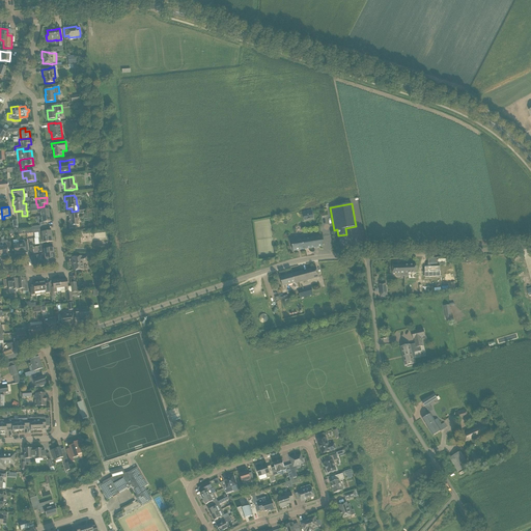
[(44,206),(37,207),(38,213),(39,214),(40,214),(40,217),(49,216),(48,210),(45,210),(44,206)]
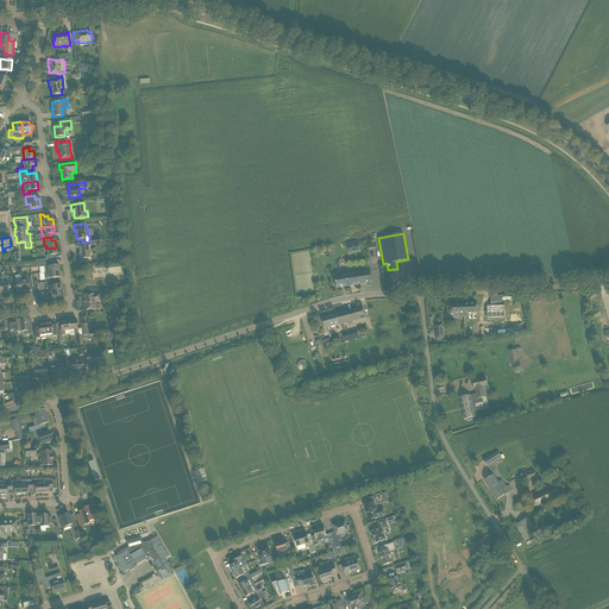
[(347,243),(349,251),(360,250),(359,240),(347,243)]
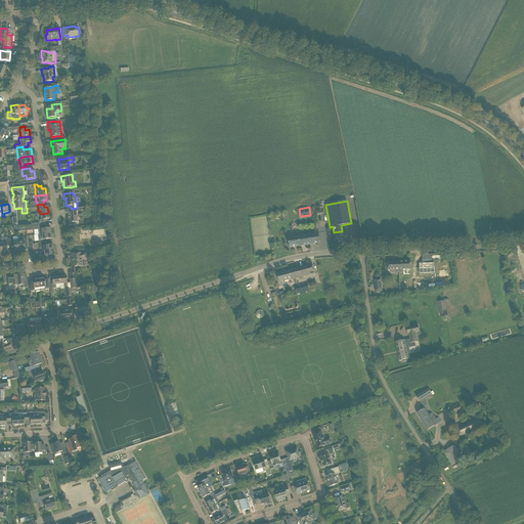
[(77,212),(77,208),(71,209),(64,210),(66,213),(68,213),(68,220),(67,220),(68,226),(73,225),(73,223),(77,222),(76,212),(77,212)]
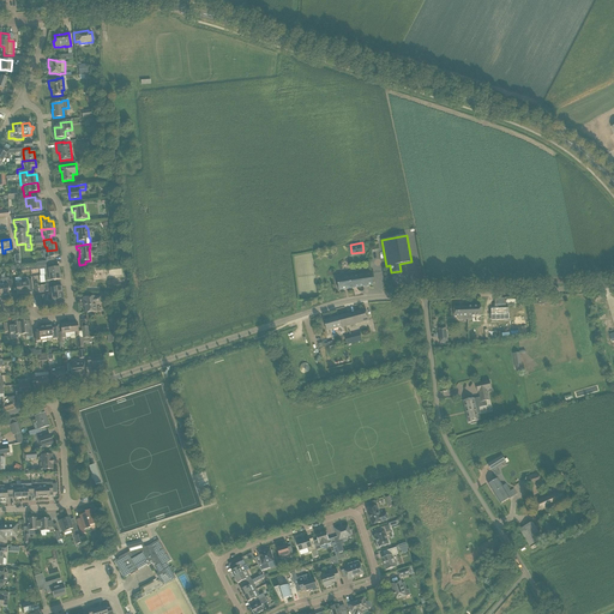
[(56,257),(56,250),(47,251),(43,251),(44,258),(46,258),(46,262),(36,263),(36,266),(52,264),(52,260),(53,260),(53,257),(56,257)]
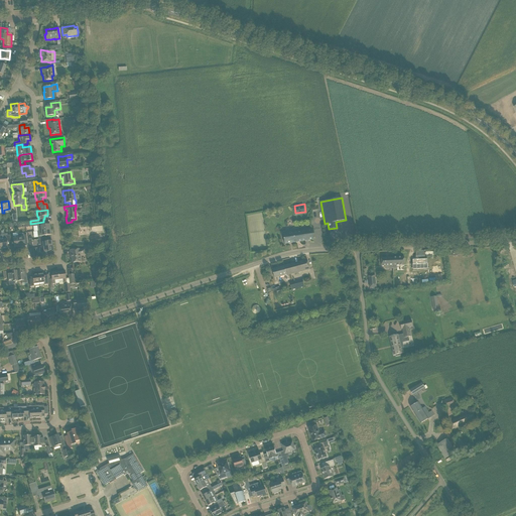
[(37,231),(49,230),(49,225),(44,225),(43,222),(30,224),(25,224),(25,227),(27,227),(37,226),(37,231)]
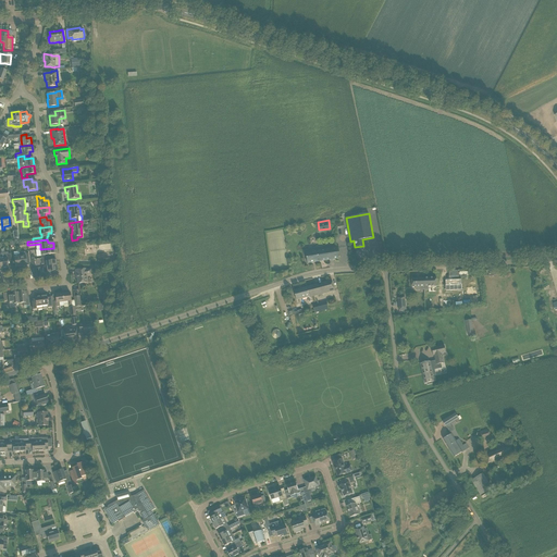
[(338,259),(337,254),(336,247),(319,249),(306,251),(308,263),(338,259)]
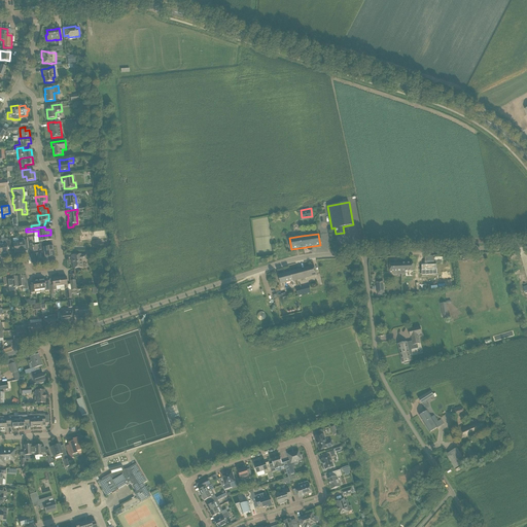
[(39,245),(47,244),(46,241),(51,240),(50,235),(38,236),(39,245)]
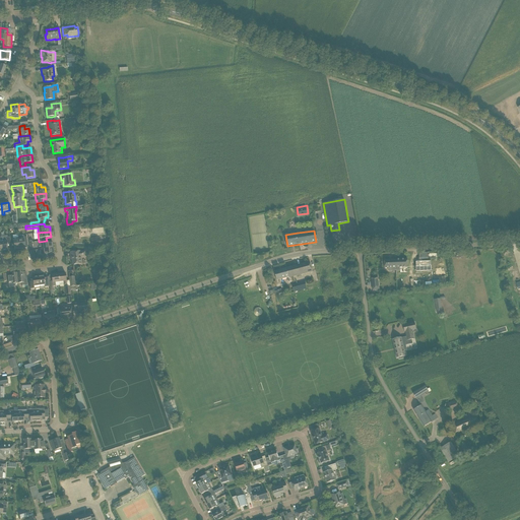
[(24,243),(26,243),(26,237),(23,237),(23,235),(18,236),(18,238),(18,240),(19,249),(24,248),(24,243)]
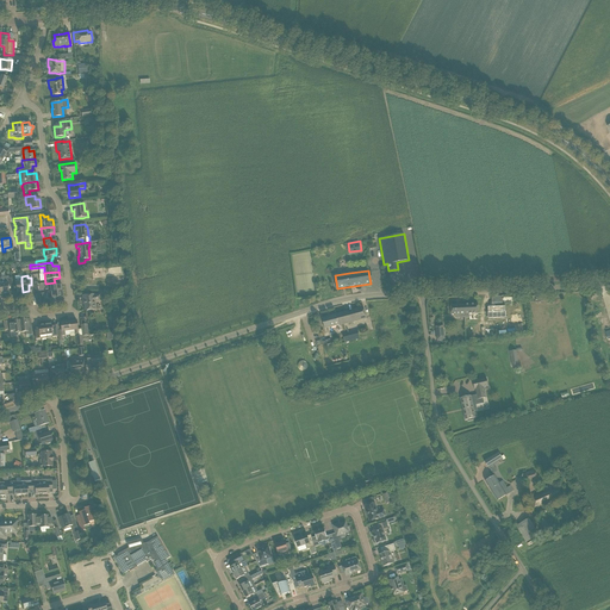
[(11,280),(11,278),(8,278),(8,277),(0,278),(0,279),(1,282),(2,294),(8,293),(7,287),(12,286),(11,280)]
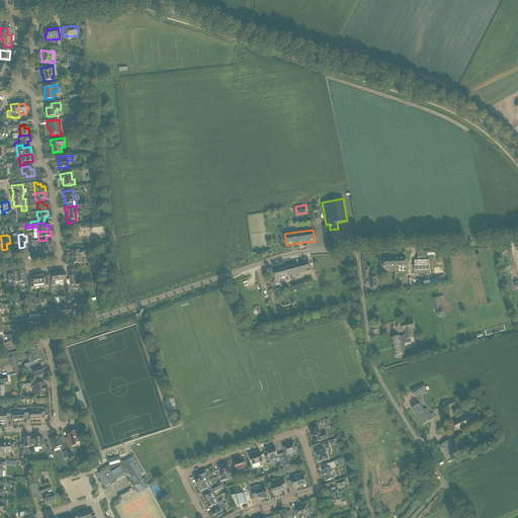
[(12,236),(9,236),(9,238),(10,243),(10,244),(13,243),(14,248),(19,248),(18,239),(18,237),(13,237),(12,236)]
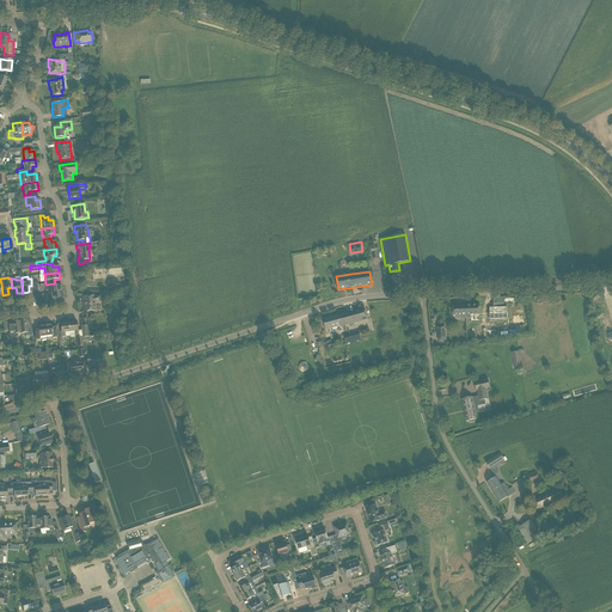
[(50,289),(51,293),(61,292),(61,286),(55,287),(55,283),(46,285),(47,291),(50,289)]
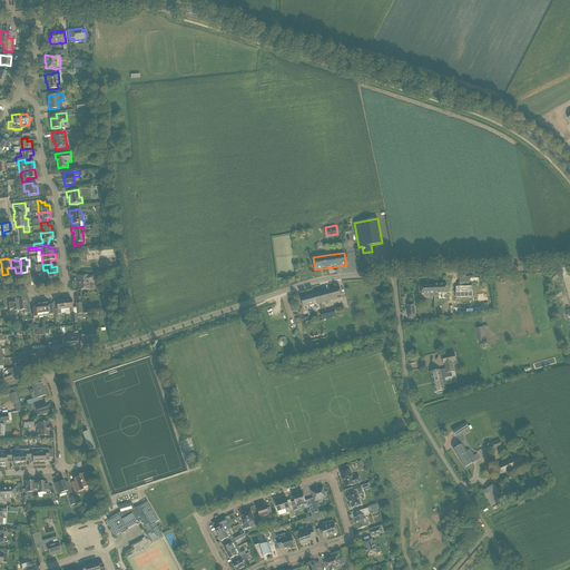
[(57,272),(48,273),(43,274),(45,279),(46,279),(47,283),(53,282),(52,278),(58,277),(57,272)]
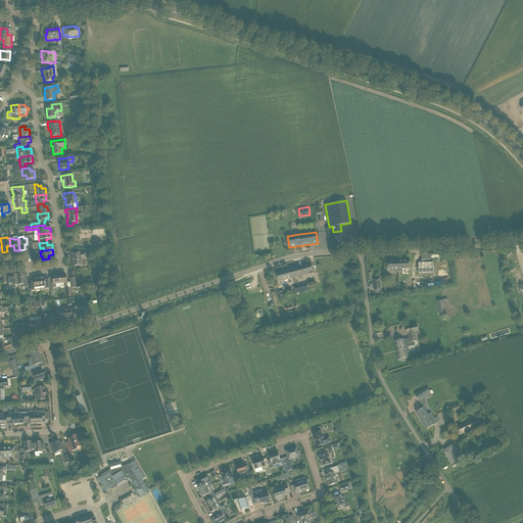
[(73,267),(78,266),(82,266),(81,258),(86,257),(85,253),(81,253),(81,252),(70,253),(70,258),(72,258),(73,267)]
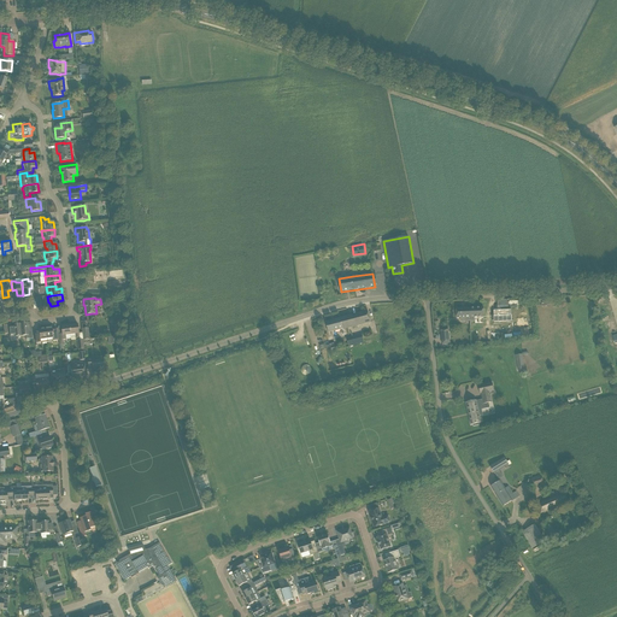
[(465,321),(470,321),(470,307),(456,309),(456,318),(465,317),(465,321)]
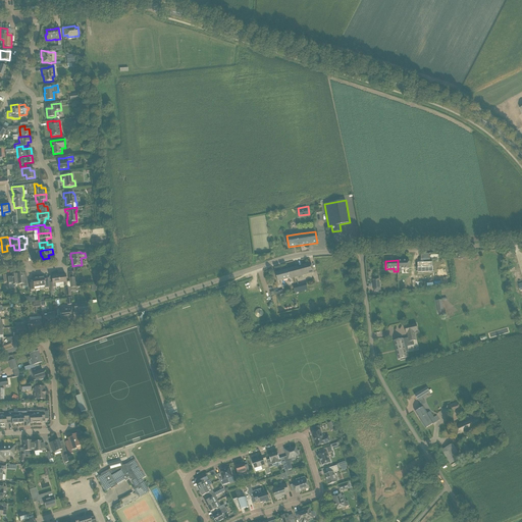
[(409,260),(398,260),(398,271),(402,271),(402,268),(409,268),(409,260)]
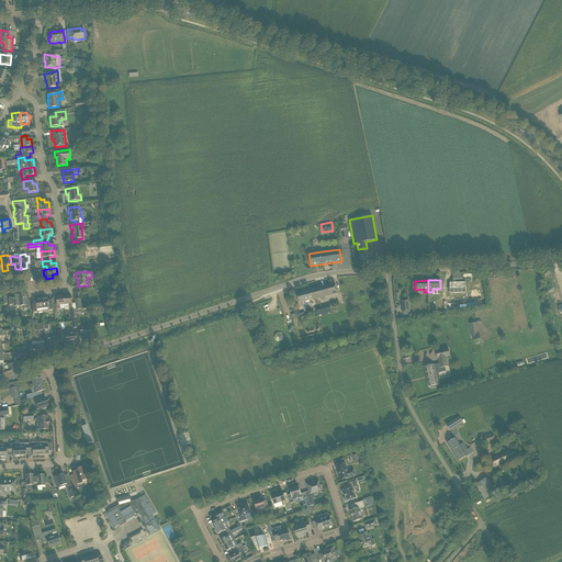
[(450,281),(450,294),(467,294),(467,281),(450,281)]
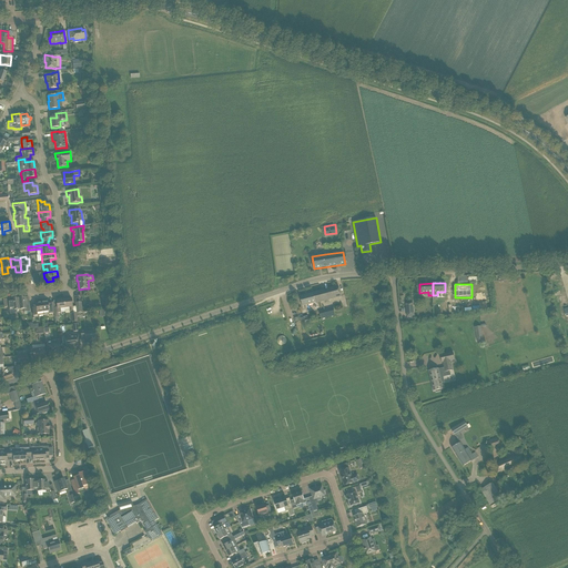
[(300,296),(302,306),(315,303),(315,304),(341,296),(338,286),(300,296)]
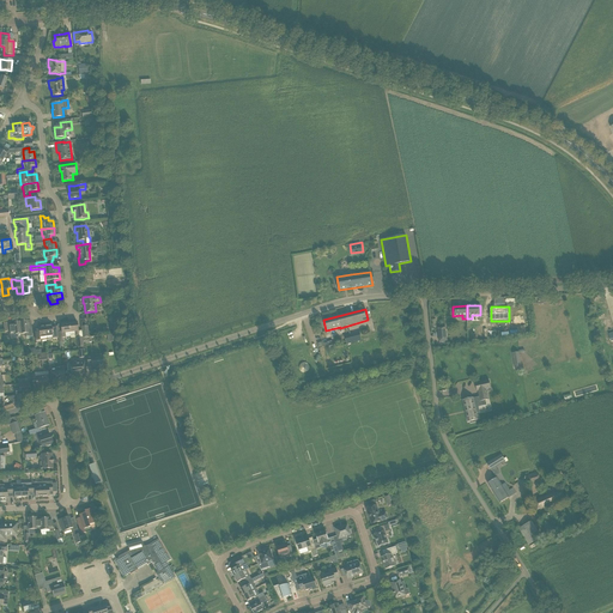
[(26,337),(32,337),(31,328),(28,329),(26,321),(19,322),(20,334),(25,333),(26,337)]
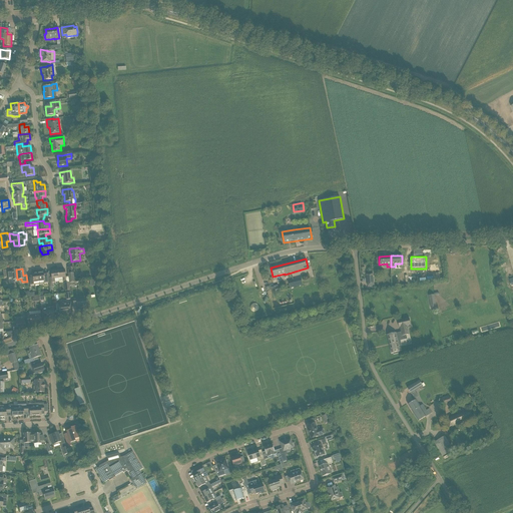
[(8,281),(17,280),(16,270),(7,271),(8,281)]
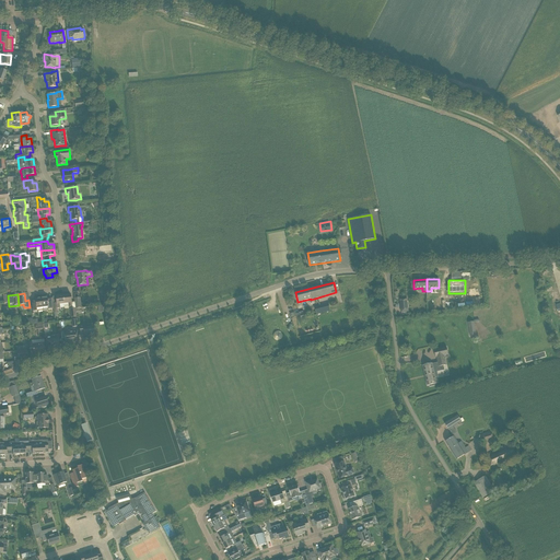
[(69,308),(69,307),(71,306),(71,300),(70,294),(62,295),(63,304),(65,308),(69,308)]
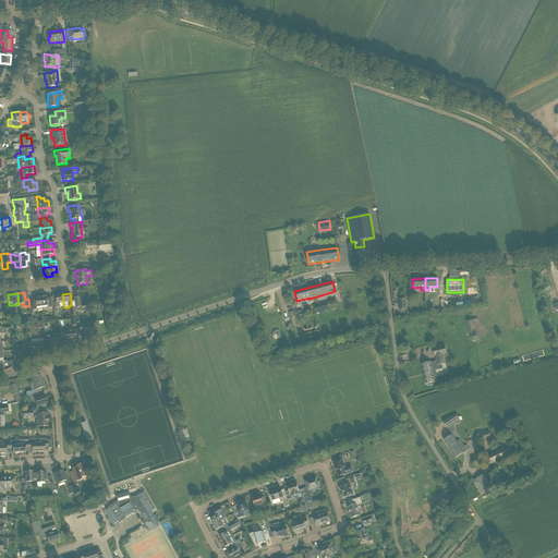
[(63,303),(62,294),(55,295),(56,302),(52,302),(55,316),(58,315),(57,312),(57,307),(60,307),(59,303),(63,303)]
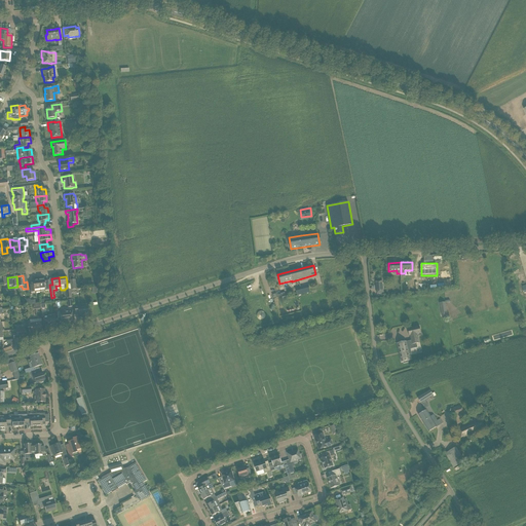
[(38,280),(40,292),(44,291),(48,291),(47,282),(44,282),(44,279),(38,280)]
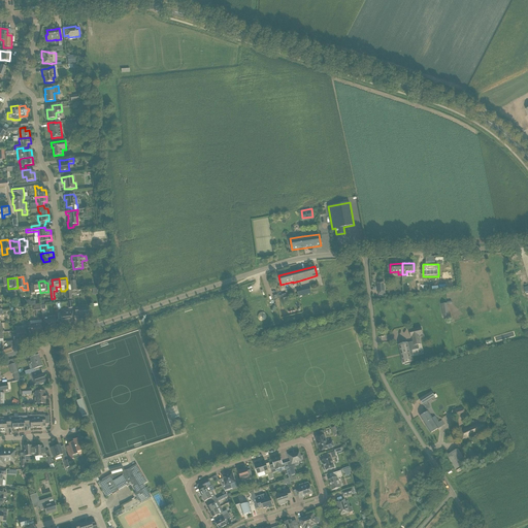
[(36,294),(40,293),(38,282),(33,282),(33,285),(30,285),(31,294),(36,294)]
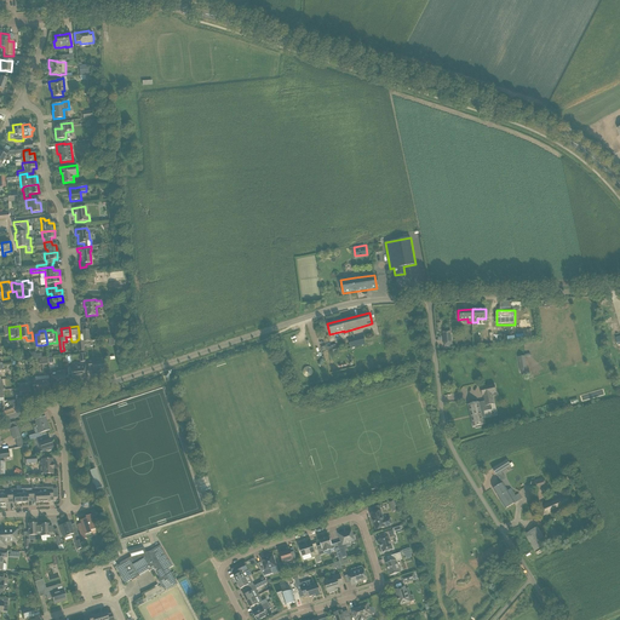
[(350,348),(366,344),(363,336),(348,340),(350,348)]
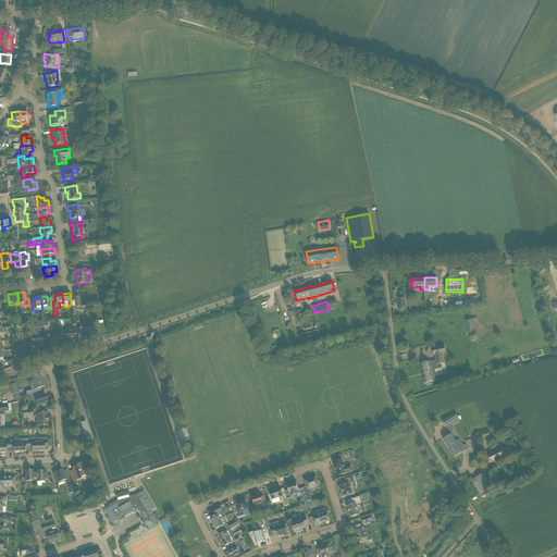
[(88,323),(83,323),(78,324),(79,326),(79,332),(84,332),(84,334),(94,333),(94,327),(93,324),(88,324),(88,323)]
